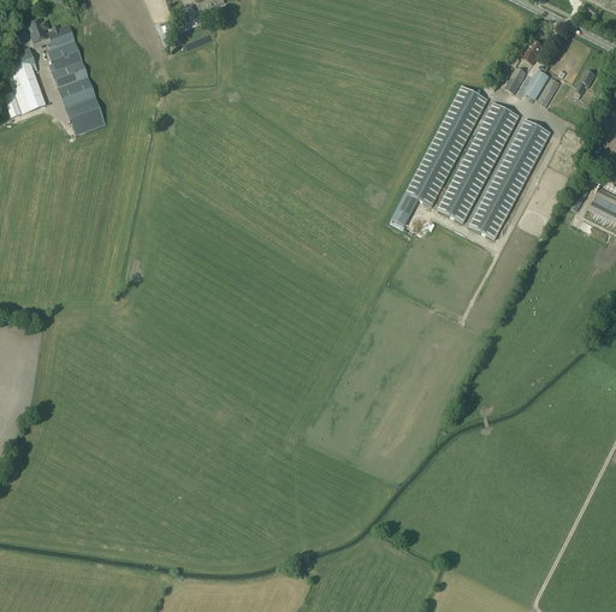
[(195,0),(200,11),(224,1),(224,0),(195,0)]
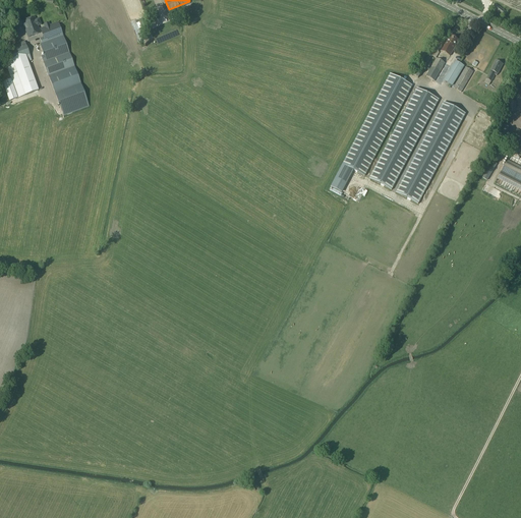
[(495,1),(491,6),(504,15),(507,10),(495,1)]
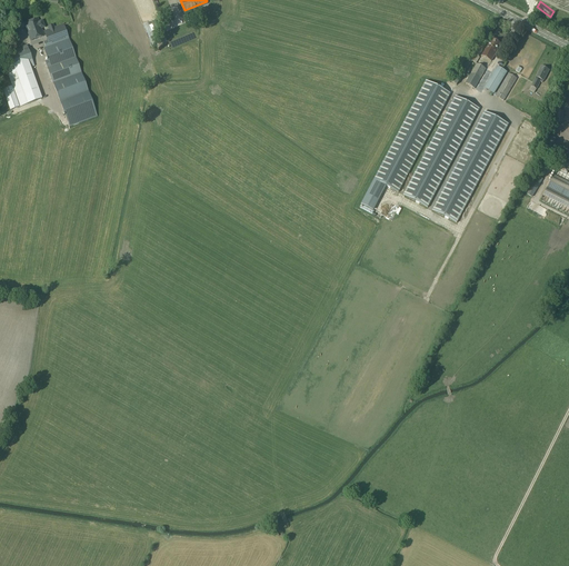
[(178,28),(179,32),(185,31),(181,16),(167,19),(169,30),(178,28)]
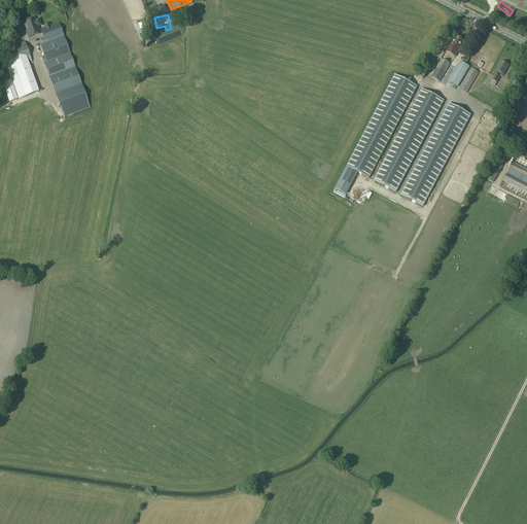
[(35,19),(34,15),(23,20),(25,25),(26,27),(28,35),(40,31),(37,24),(40,23),(38,18),(35,19)]
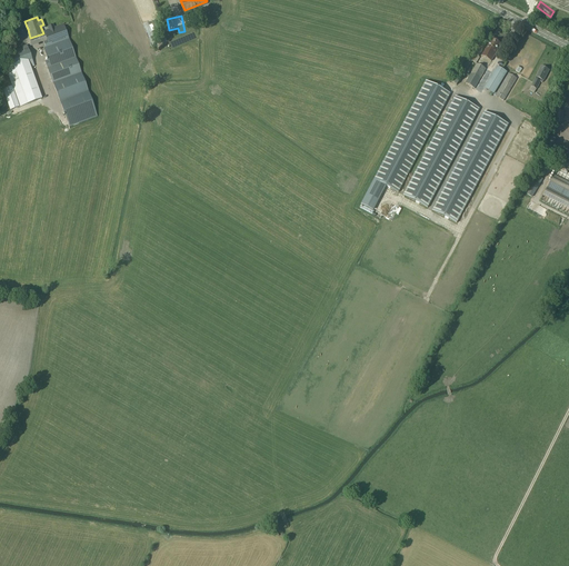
[(46,30),(43,30),(47,39),(43,40),(46,45),(43,46),(48,58),(46,59),(53,80),(67,119),(96,108),(81,70),(63,22),(46,30)]
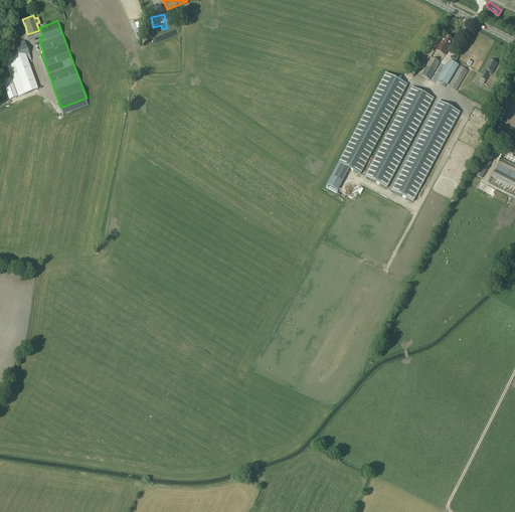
[(443,36),(436,48),(445,53),(450,44),(449,43),(453,37),(446,33),(444,37),(443,36)]
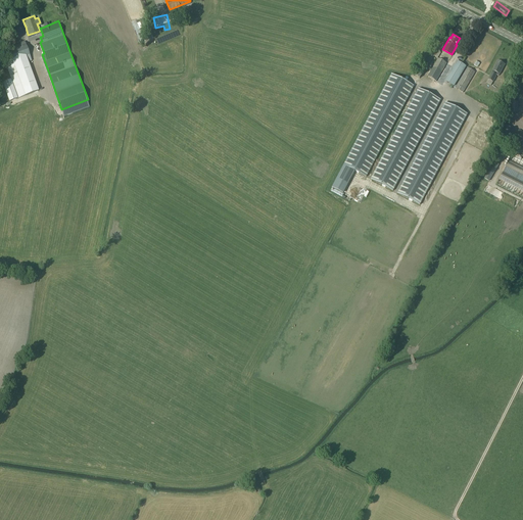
[(14,64),(7,66),(11,77),(2,80),(9,98),(38,89),(28,59),(32,58),(25,39),(15,43),(14,39),(7,42),(14,64)]
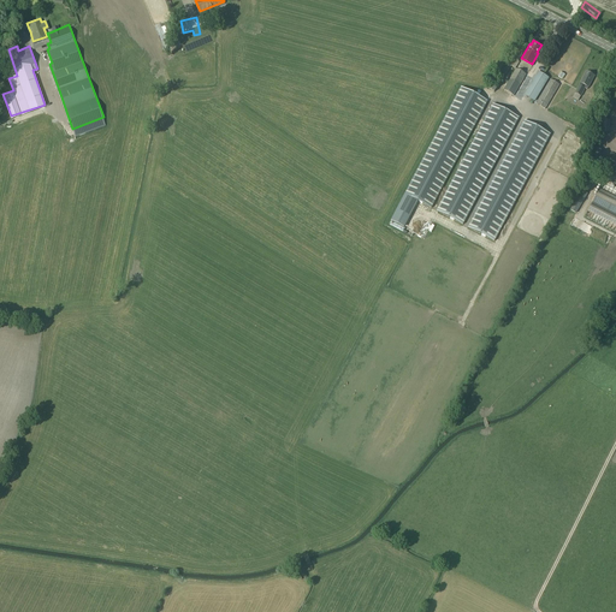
[(516,66),(504,87),(514,93),(526,72),(516,66)]
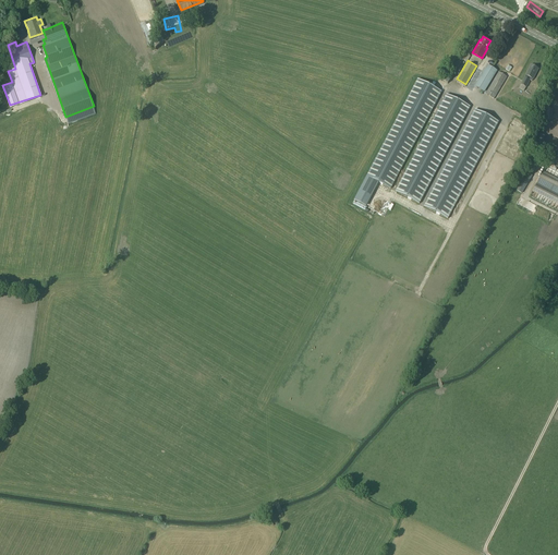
[(487,62),(474,84),(484,89),(497,69),(487,62)]
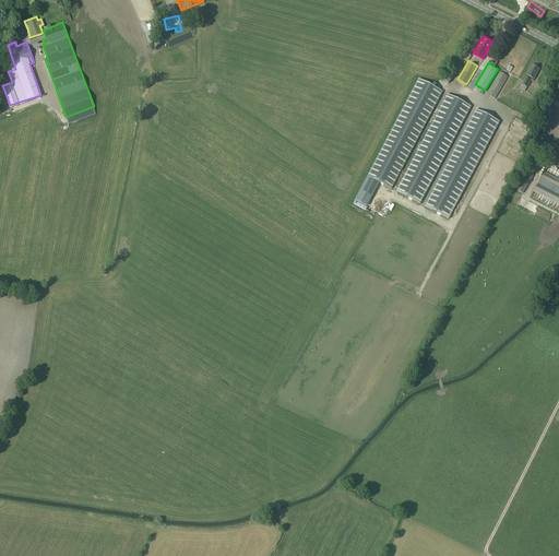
[(525,74),(521,82),(526,85),(531,78),(533,79),(539,67),(532,62),(526,73),(525,75),(525,74)]
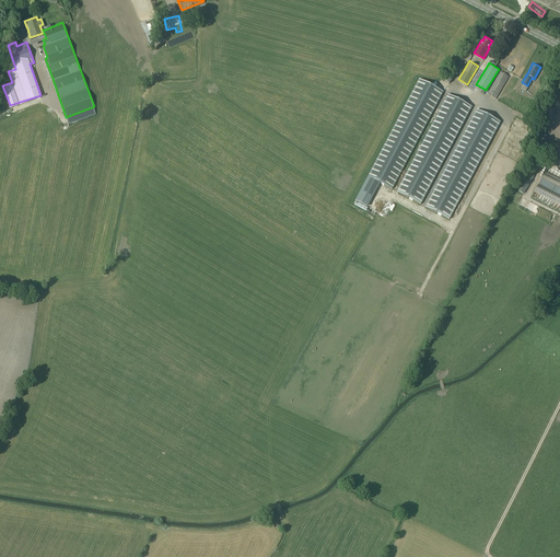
[(488,91),(487,92),(496,96),(509,74),(500,70),(489,88),(488,91)]
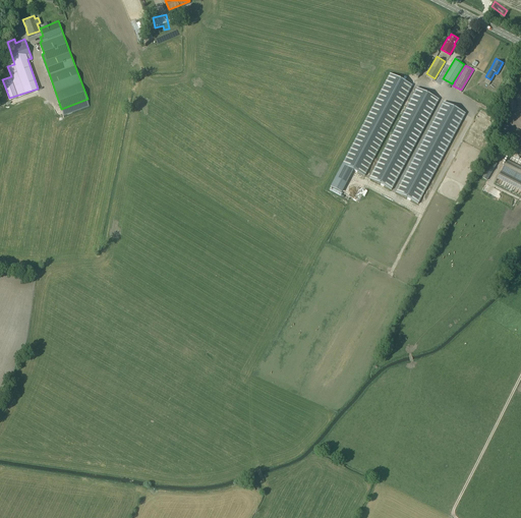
[(412,83),(390,71),(342,162),(364,174),(412,83)]
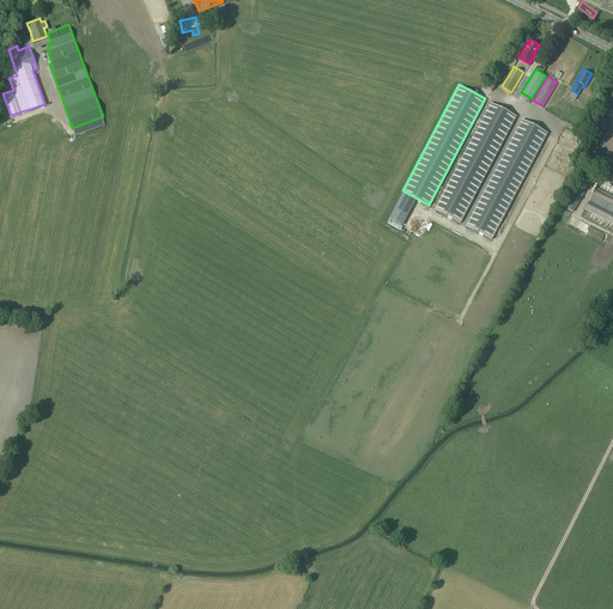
[(566,99),(570,91),(557,85),(551,95),(559,98),(560,96),(566,99)]
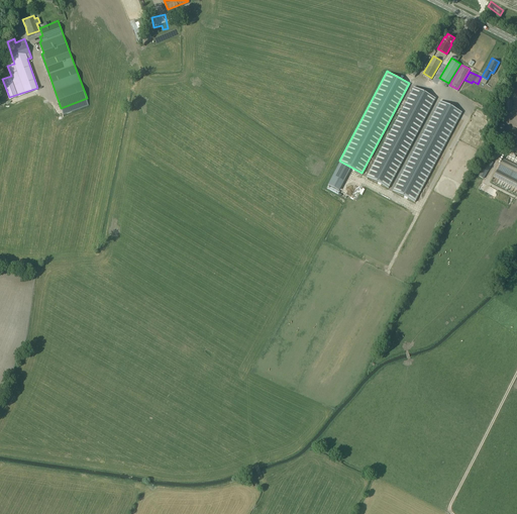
[(495,84),(484,110),(488,111),(492,103),(493,104),(498,91),(499,91),(501,87),(495,84)]
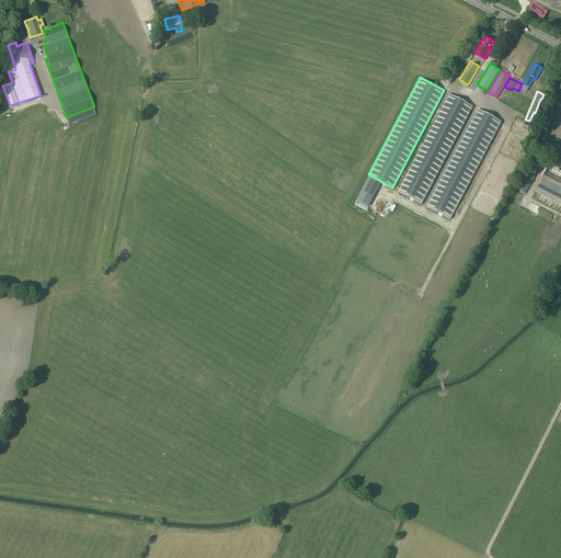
[(472,105),(448,92),(397,190),(421,203),(472,105)]
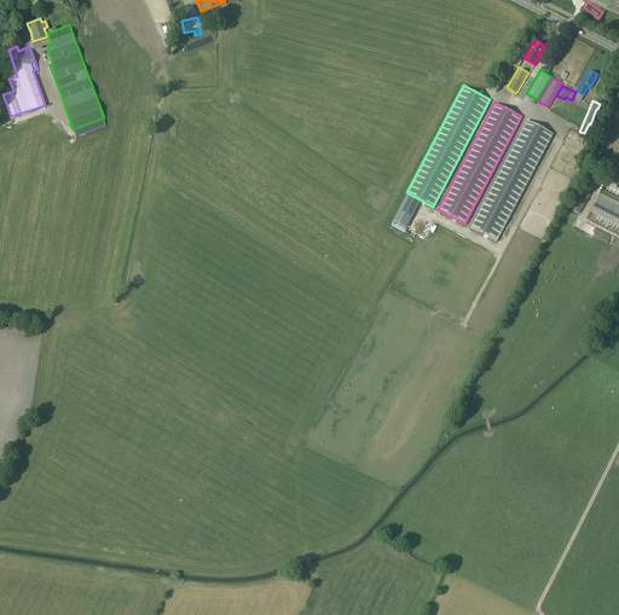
[(600,116),(599,129),(603,131),(612,132),(613,117),(600,116)]
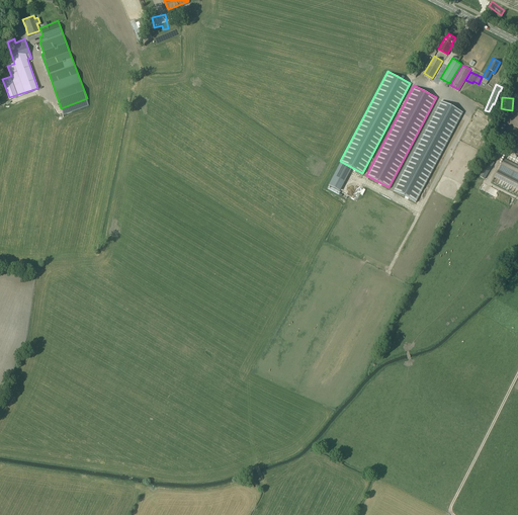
[(462,111),(440,99),(394,189),(415,200),(462,111)]
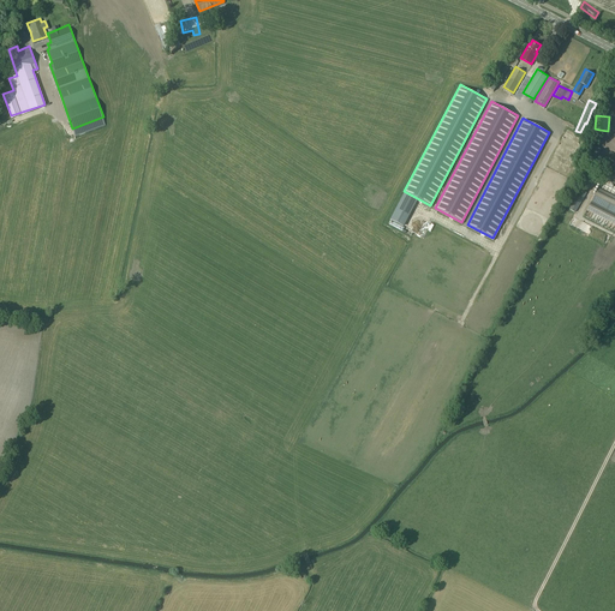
[(614,151),(610,149),(602,163),(614,171),(614,151)]
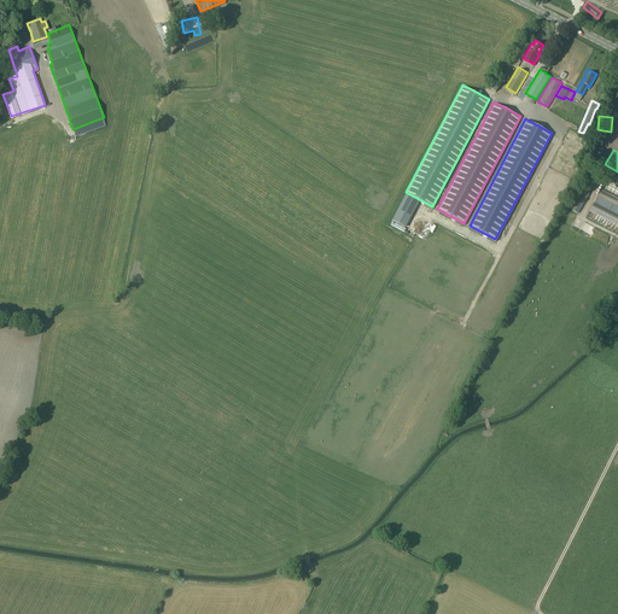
[(617,196),(601,187),(596,196),(617,206),(617,196)]
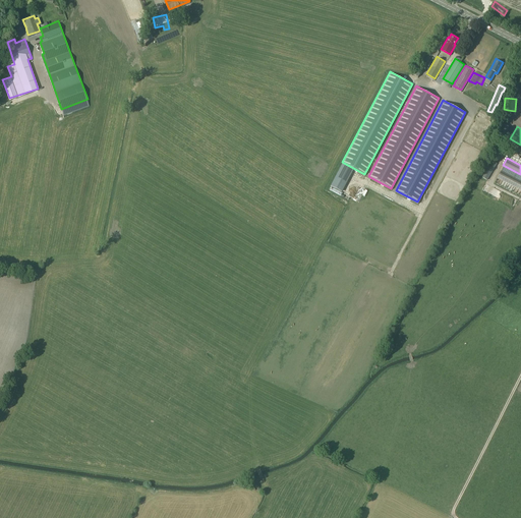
[(493,159),(482,175),(486,178),(497,162),(493,159)]
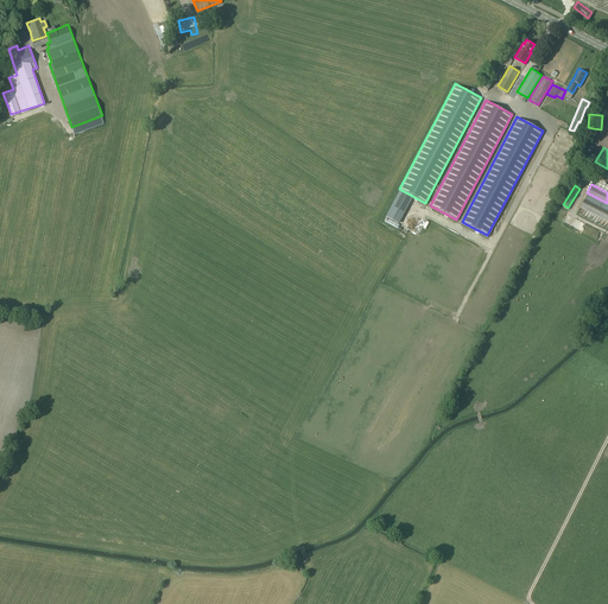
[(607,208),(586,197),(581,205),(607,218),(607,208)]
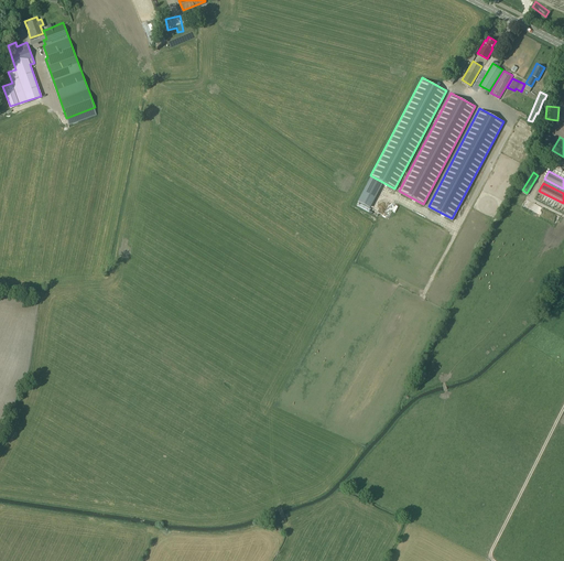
[(543,203),(545,198),(534,193),(534,192),(531,190),(529,193),(529,192),(527,195),(543,203)]
